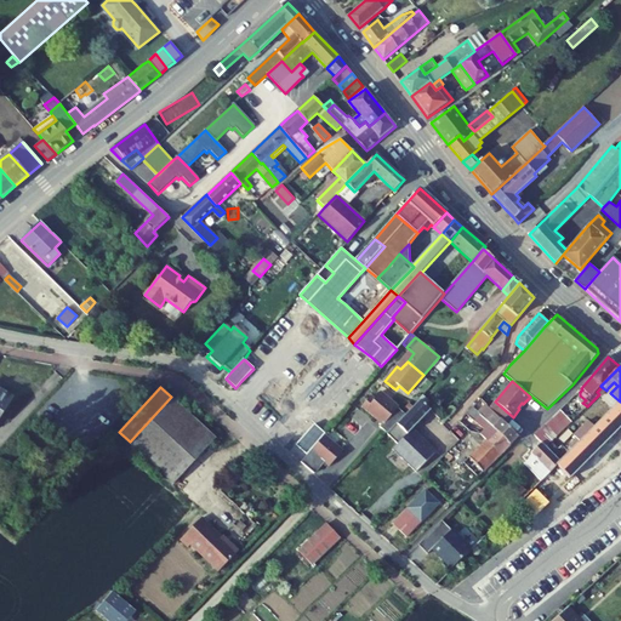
[(383,422),(380,427),(386,432),(387,434),(405,415),(397,408),(398,405),(382,392),(375,399),(371,396),(362,406),(376,419),(377,417),(383,422)]
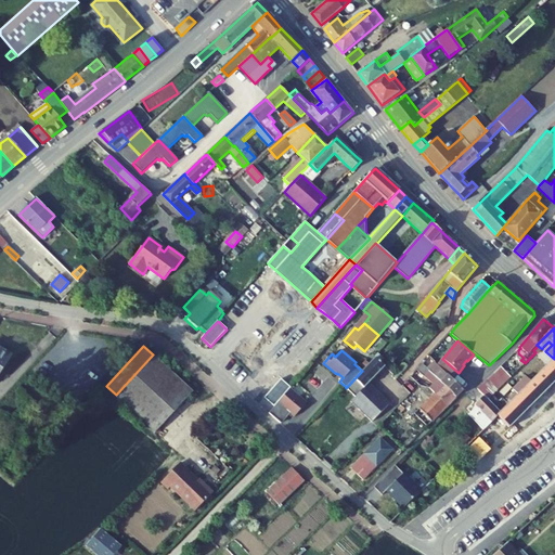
[(0,371),(10,358),(0,351),(0,371)]
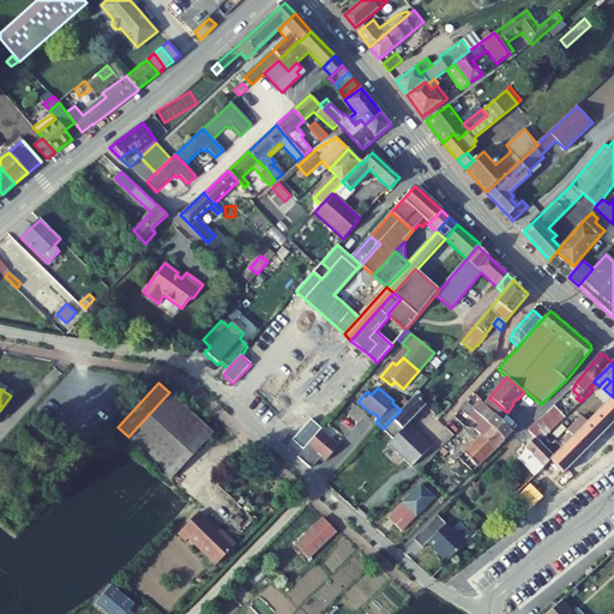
[(582,417),(588,422),(613,397),(603,389),(576,416),(578,419),(581,416),(582,417)]
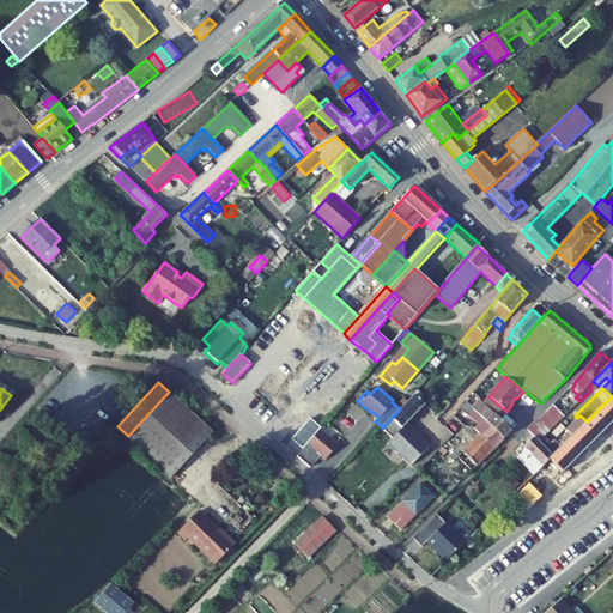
[(414,395),(420,401),(424,396),(418,390),(413,394),(414,395)]
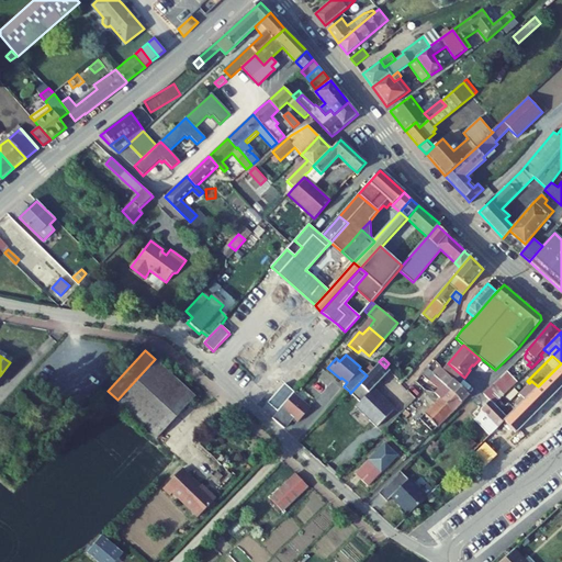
[(158,437),(195,397),(155,359),(117,400),(158,437)]
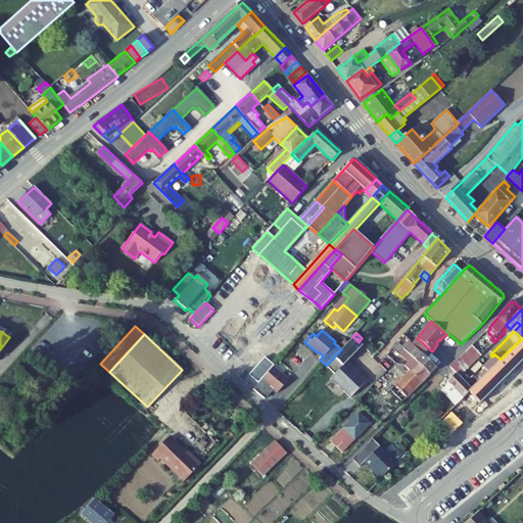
[(359,342),(353,337),(341,349),(326,366),(335,374),(354,393),(368,380),(347,361),(363,345),(359,342)]
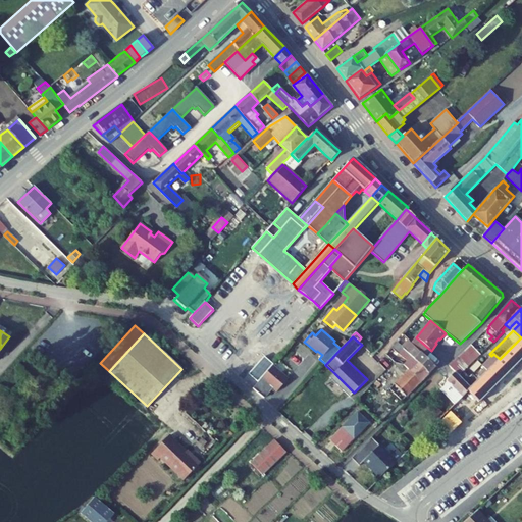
[(521,336),(521,337),(500,359),(496,363),(487,371),(479,380),(471,387),(467,392),(478,403),(521,358),(521,336)]
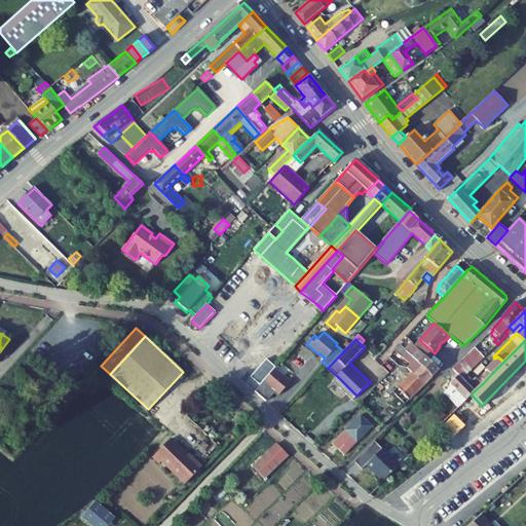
[(396,350),(403,357),(406,352),(431,377),(439,370),(428,360),(414,346),(413,345),(410,348),(409,346),(405,350),(400,345),(396,350)]
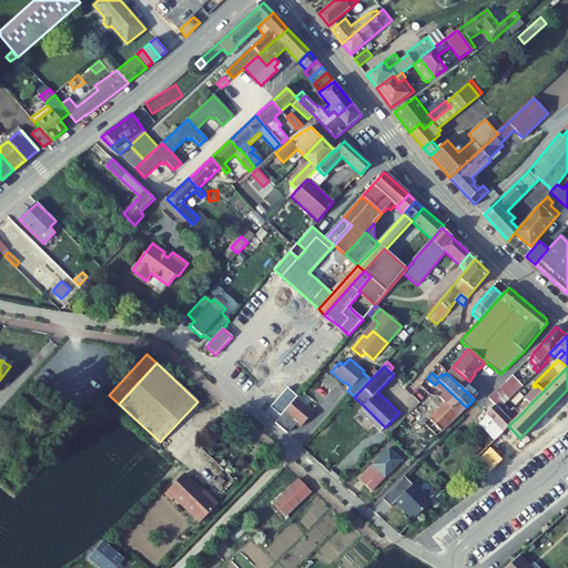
[(499,388),(509,399),(523,385),(517,379),(513,375),(499,388)]
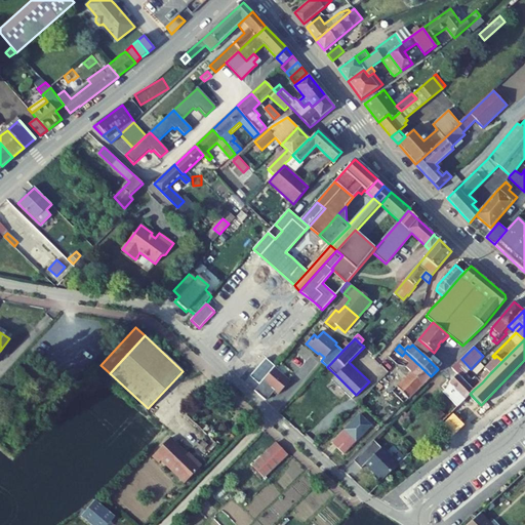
[(405,352),(402,356),(410,363),(406,366),(411,372),(418,378),(409,388),(414,393),(431,376),(405,352)]
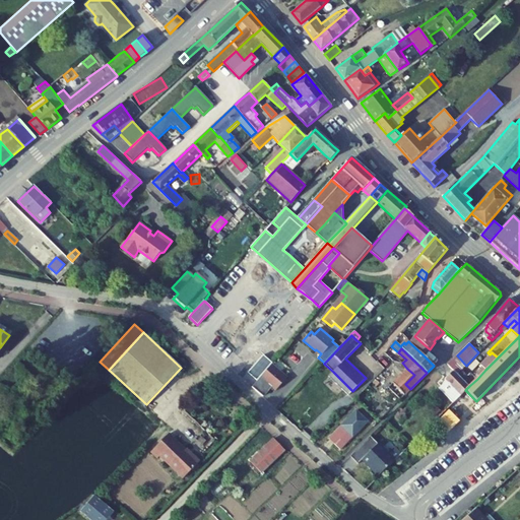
[(494,362),(498,358),(493,353),(490,356),(494,362)]
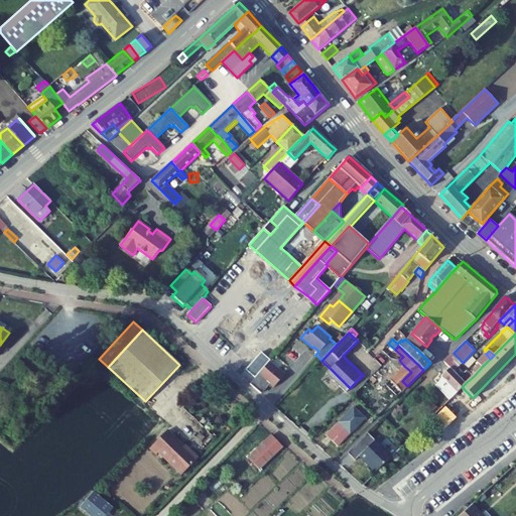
[(251,364),(246,370),(255,378),(270,361),(261,353),(251,364)]
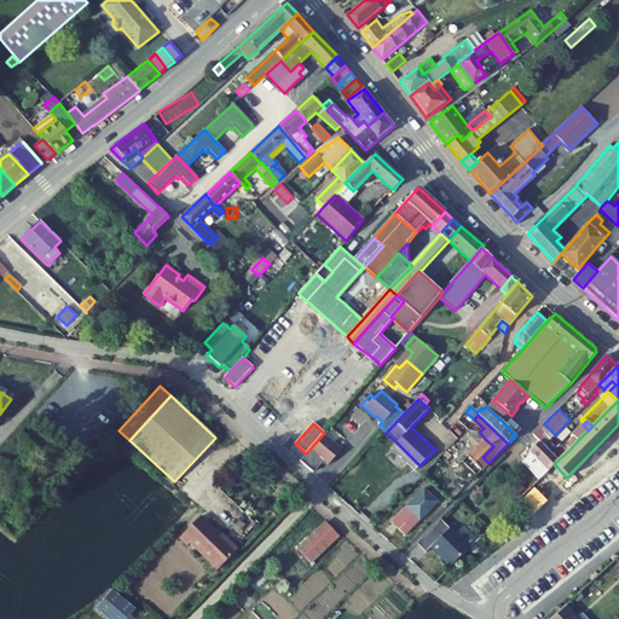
[(555,435),(544,423),(533,434),(541,441),(544,445),(555,435)]
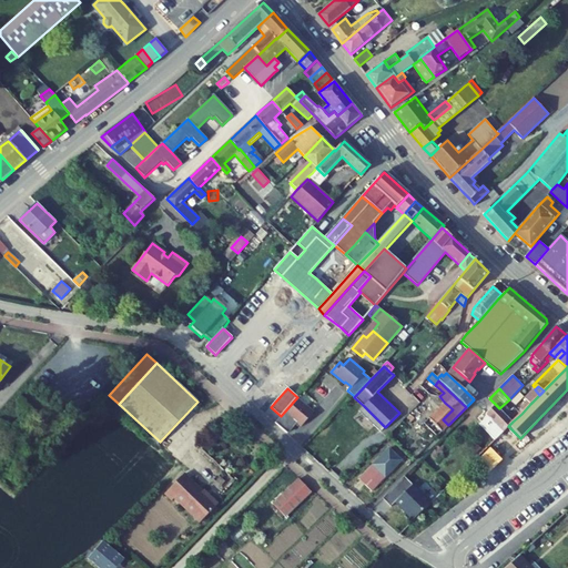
[(530,404),(539,395),(535,389),(526,398),(530,404)]
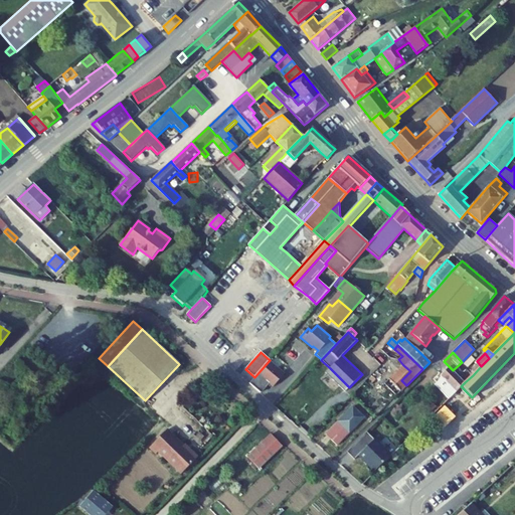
[(284,372),(270,360),(254,377),(249,383),(261,392),(267,385),(264,383),(267,381),(274,387),(285,373),(284,372)]
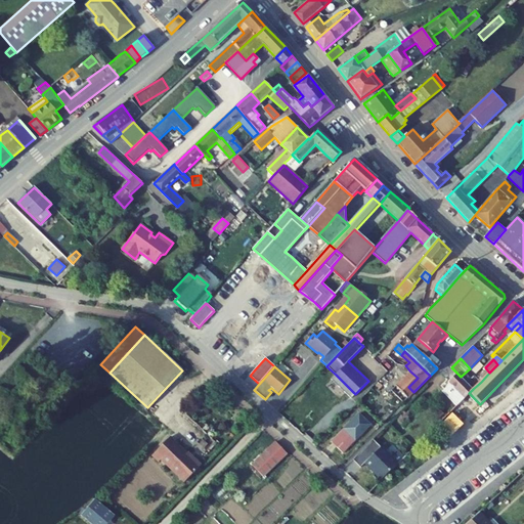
[(481,382),(489,373),(485,367),(476,377),(481,382)]
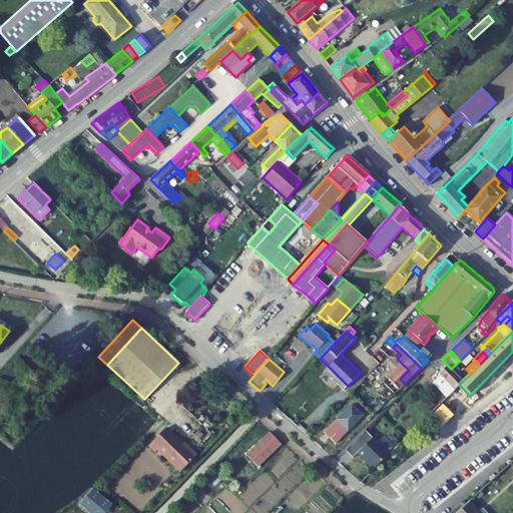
[(386,385),(395,394),(405,384),(400,379),(409,370),(402,364),(381,384),(384,386),(386,385)]
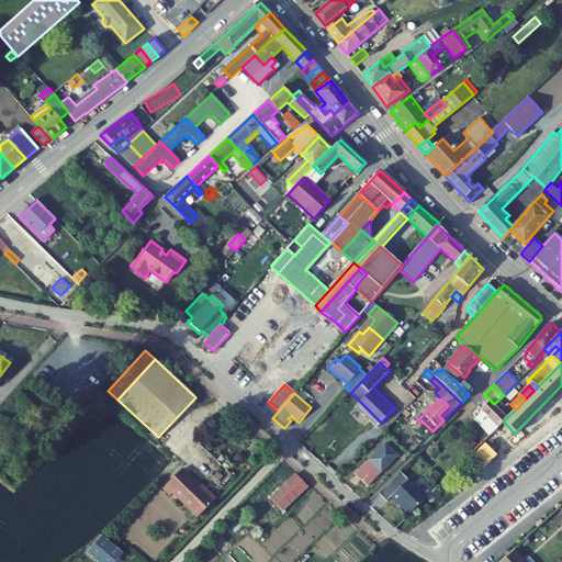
[(494,404),(491,401),(481,409),(481,411),(482,412),(476,417),(474,419),(490,435),(503,422),(507,417),(501,411),(494,404)]
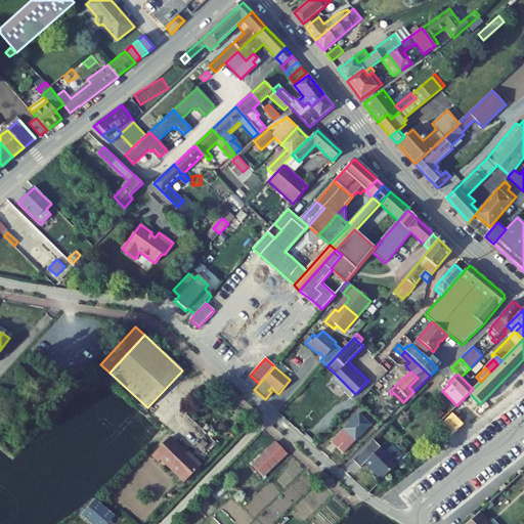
[(355,394),(336,375),(332,379),(352,398),(355,394)]
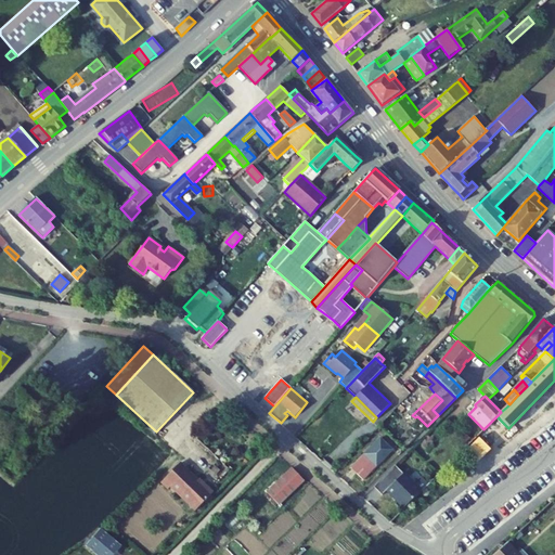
[(501,412),(510,404),(504,399),(503,398),(494,405),(501,412)]
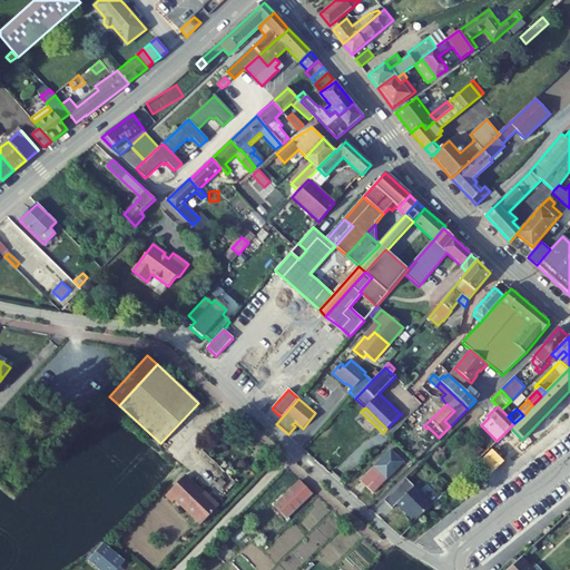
[(21,430),(28,422),(23,418),(16,425),(21,430)]
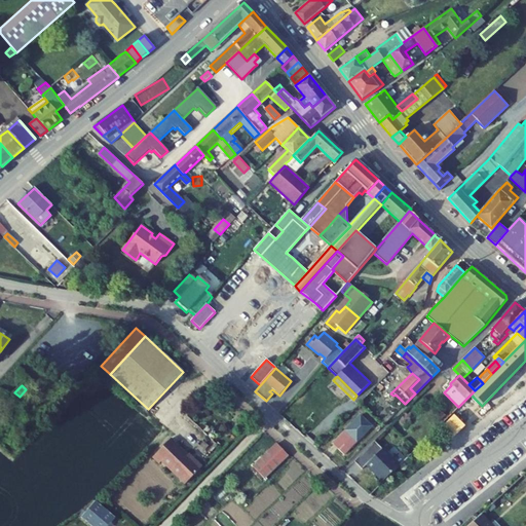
[(344,454),(371,425),(361,415),(333,444),(344,454)]
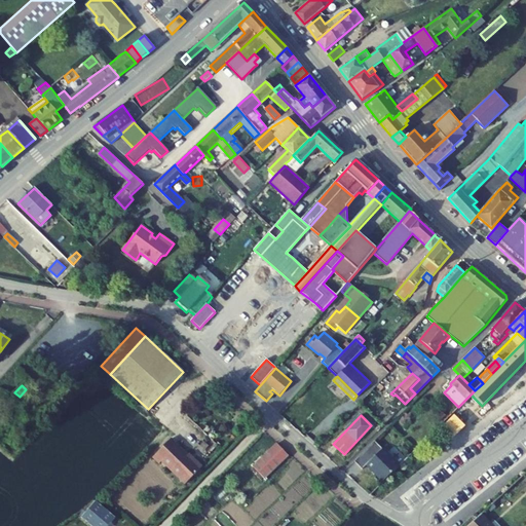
[(153,457),(159,463),(162,461),(185,484),(202,467),(193,459),(192,460),(171,439),(153,457)]
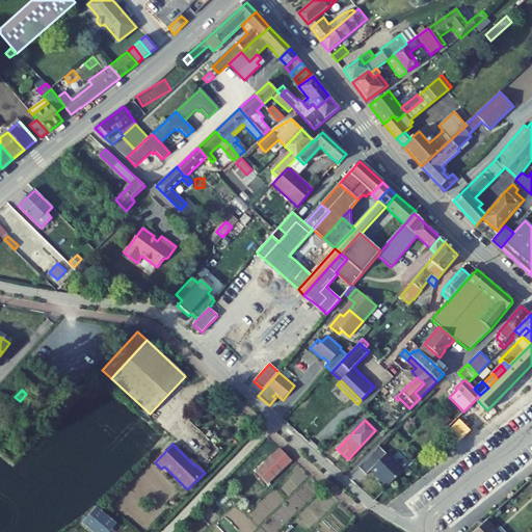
[(379,446),(360,467),(367,474),(371,470),(389,486),(405,471),(379,446)]
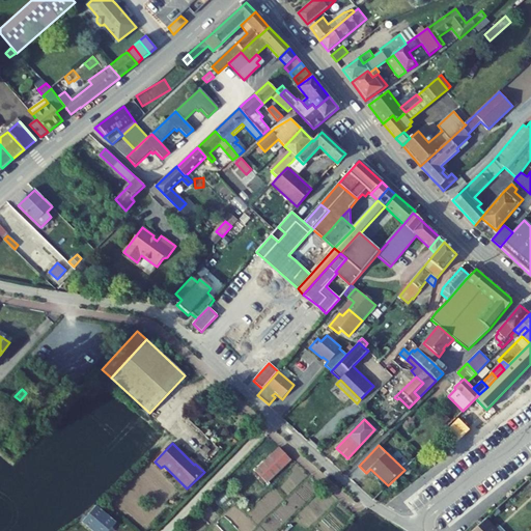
[(255,471),(267,482),(290,459),(280,448),(255,471)]
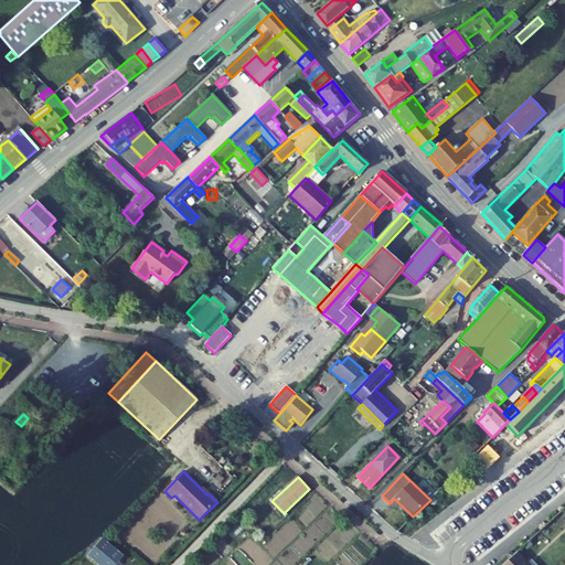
[(117,564),(124,557),(102,539),(87,556),(97,564),(117,564)]
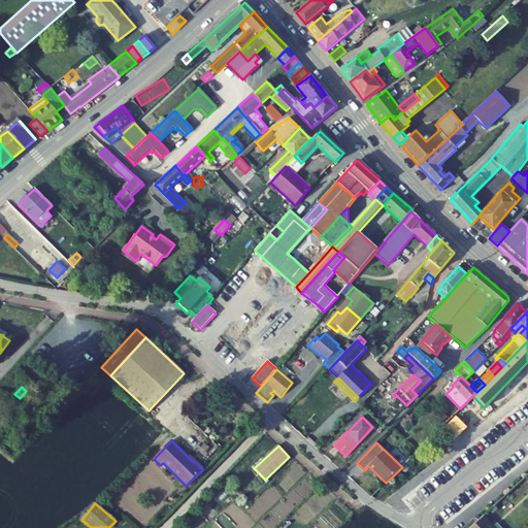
[(492,515),(498,509),(495,504),(489,510),(492,515)]
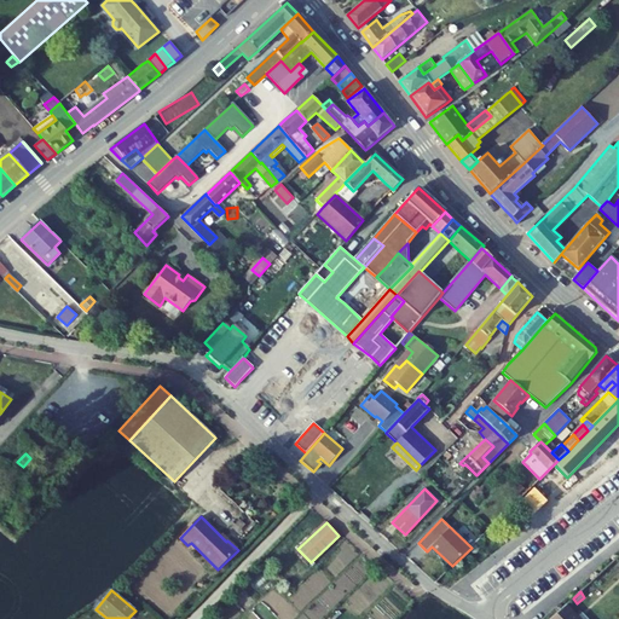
[(579,618),(578,617),(566,605),(549,618),(579,618)]
